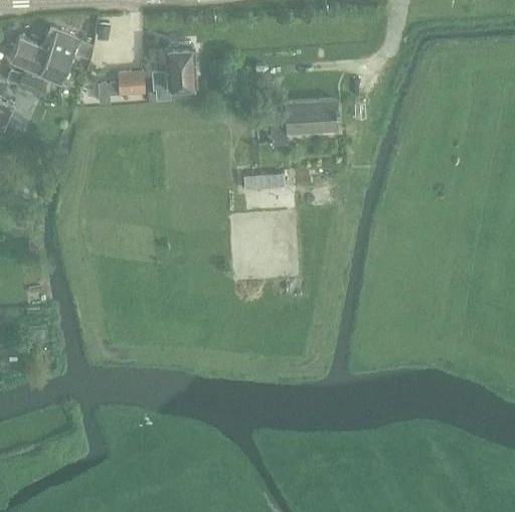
[(76,18),(70,30),(88,39),(94,27),(76,18)]
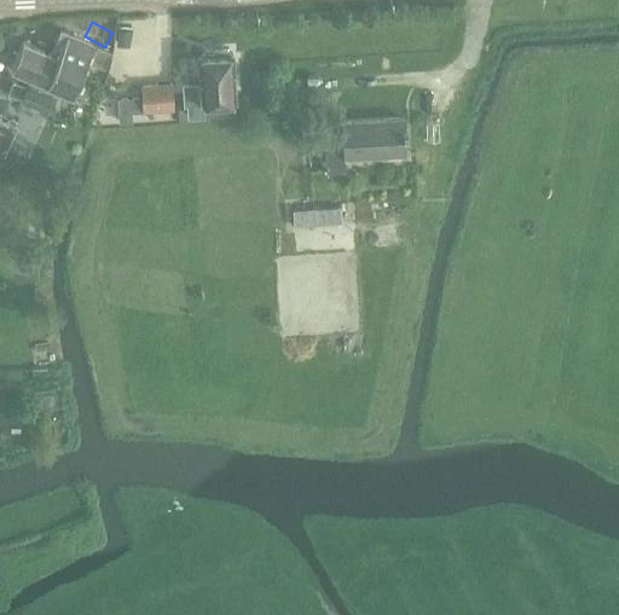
[(119,34),(116,46),(129,48),(132,35),(119,34)]
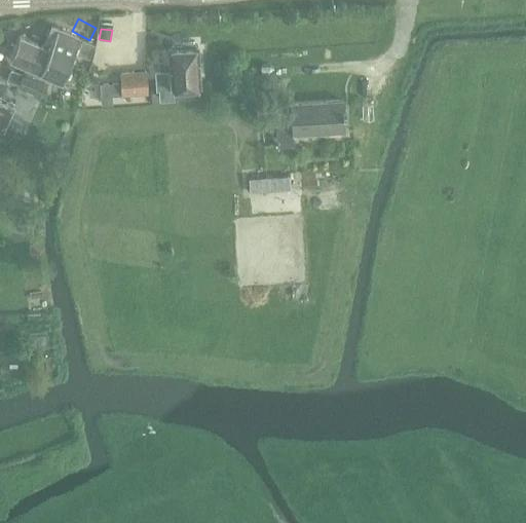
[(19,39),(9,60),(63,82),(79,41),(51,30),(44,49),(19,39)]
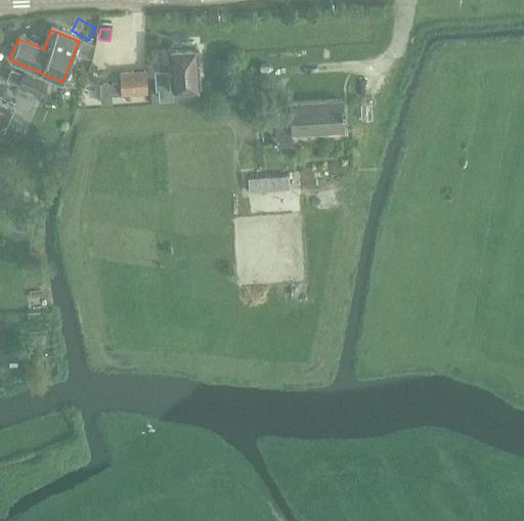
[(172,90),(200,88),(198,47),(194,48),(194,44),(182,45),(182,48),(169,49),(171,73),(157,74),(158,90),(161,90),(161,96),(173,95),(172,90)]
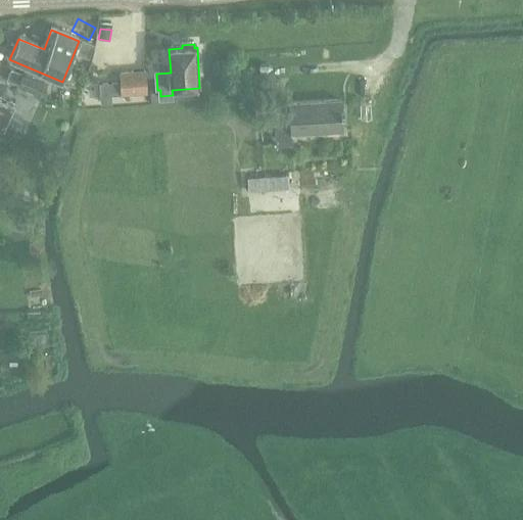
[(122,99),(122,97),(147,95),(146,75),(108,77),(110,100),(122,99)]
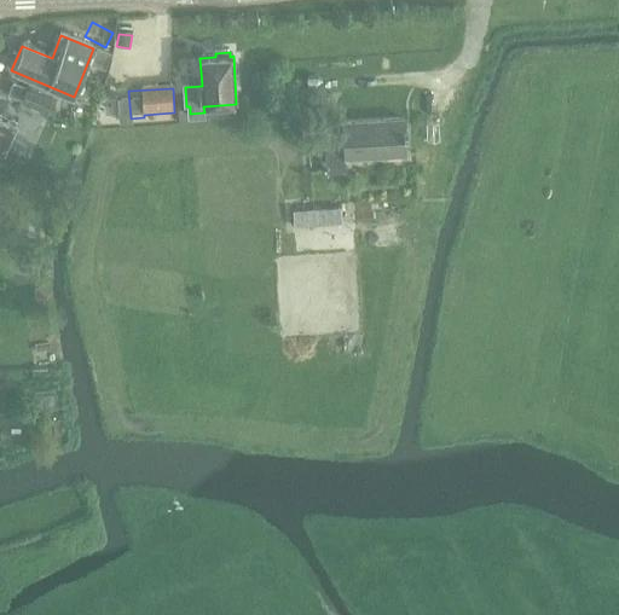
[(47,115),(48,114),(53,102),(29,91),(23,104),(47,115)]
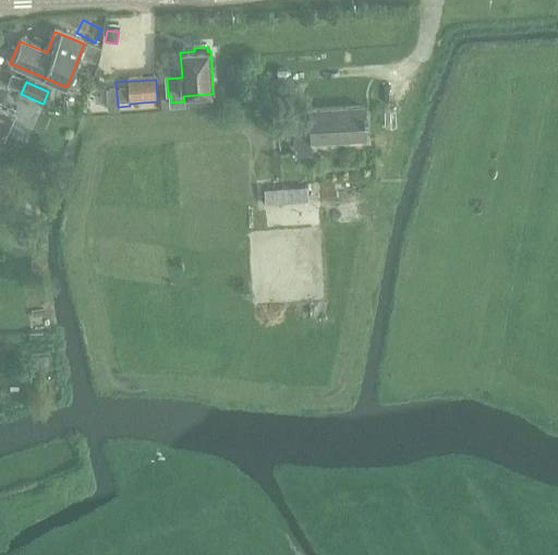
[(312,145),(365,142),(363,109),(310,111),(310,123),(292,124),(294,158),(312,157),(312,145)]
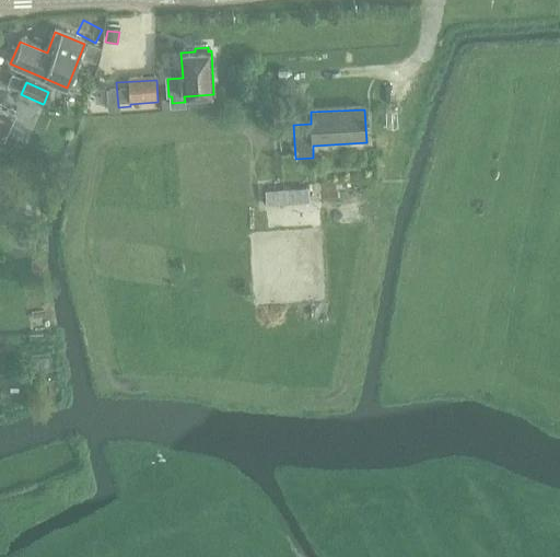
[(267,208),(308,205),(311,205),(310,189),(266,193),(267,208)]
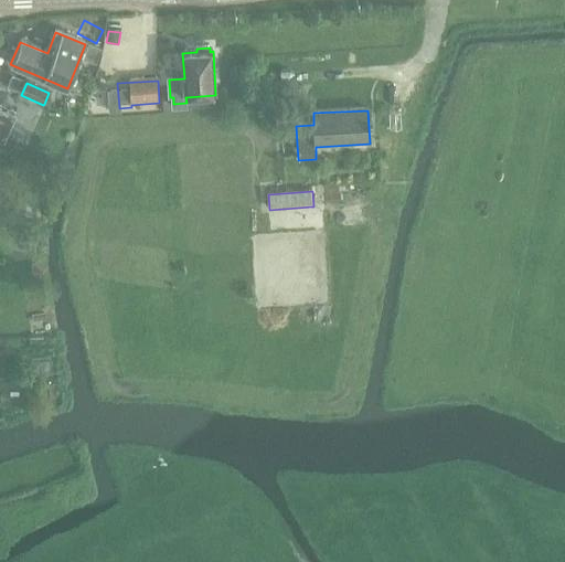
[(21,237),(18,251),(32,254),(35,241),(21,237)]
